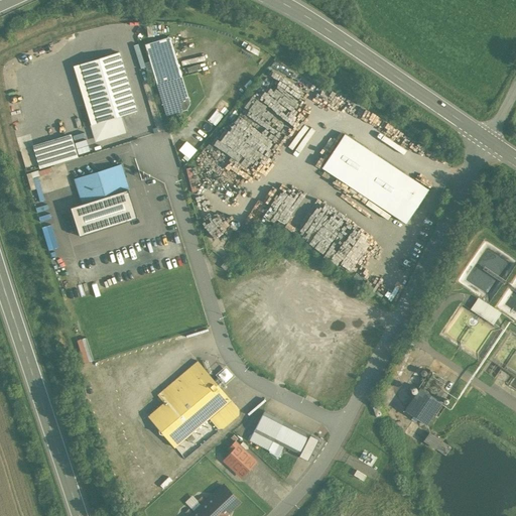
[(169,36),(145,44),(166,115),(177,112),(177,111),(175,106),(180,105),(178,100),(188,98),(169,36)]
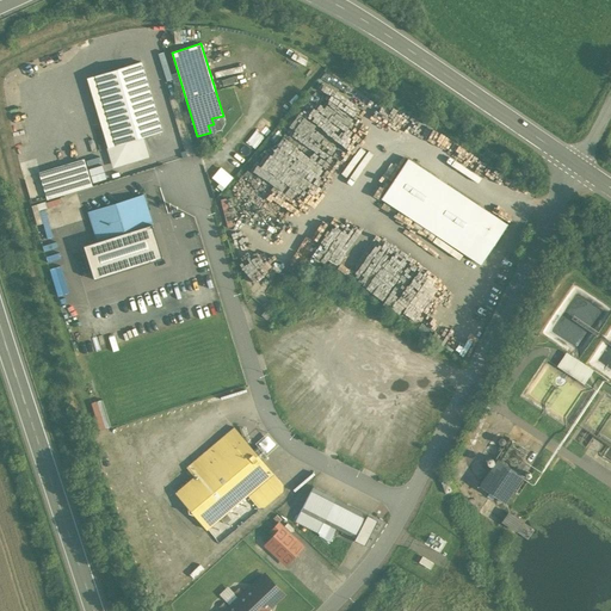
[(140,62),(88,78),(109,147),(133,140),(139,158),(155,153),(150,135),(161,131),(140,62)]
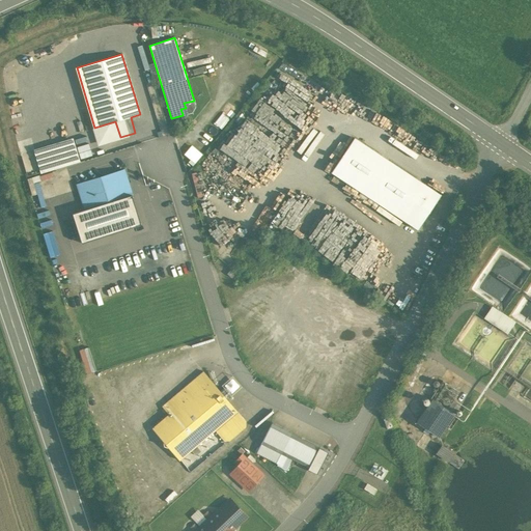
[(222,128),(230,118),(223,112),(215,121),(222,128)]
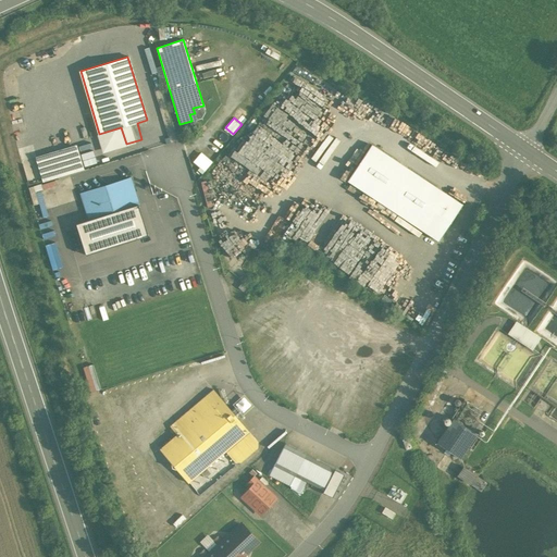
[(121,127),(99,134),(104,150),(126,144),(121,127)]
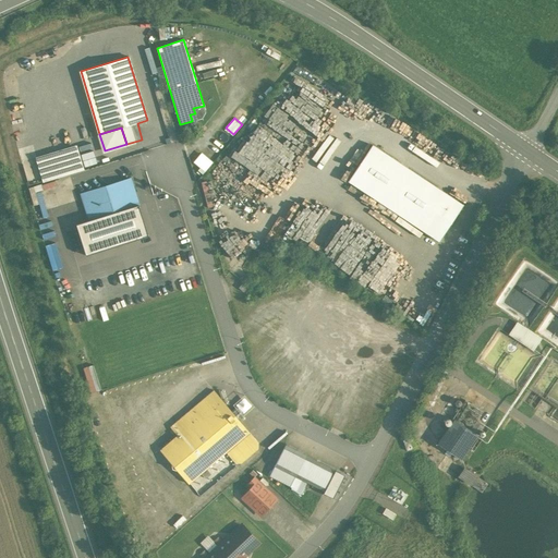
[(449,196),(372,145),(348,181),(425,232),(449,196)]
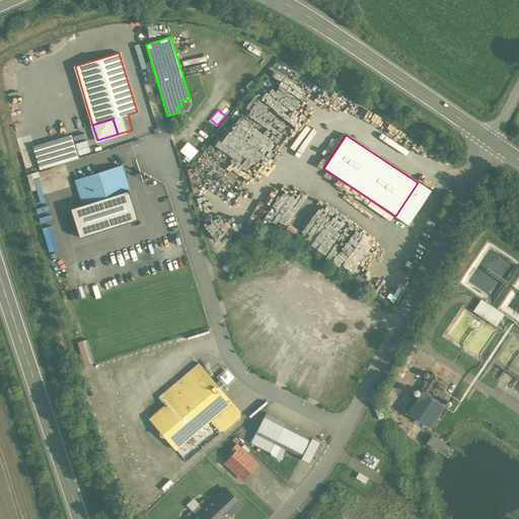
[(72,137),(33,148),(40,168),(78,157),(72,137)]
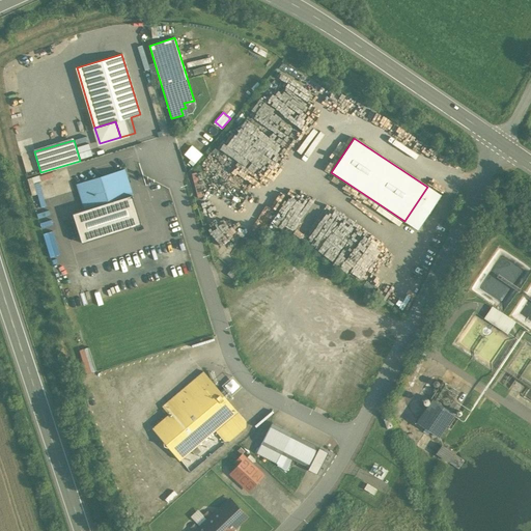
[(124,170),(78,185),(85,210),(132,195),(124,170)]
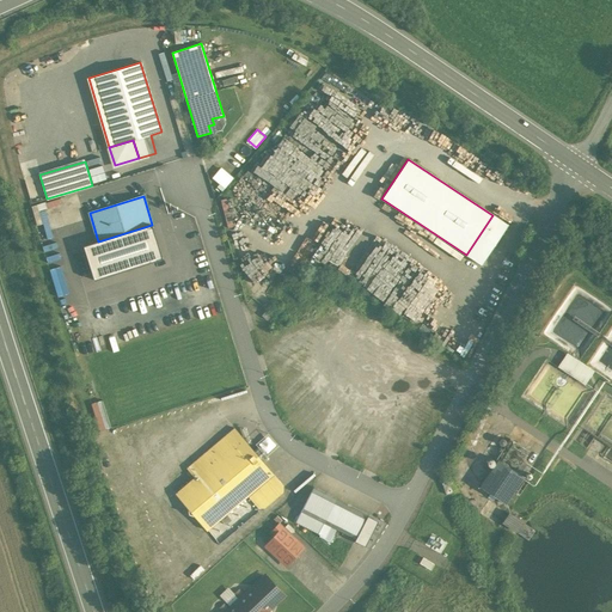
[(493,215),(466,255),(482,265),(508,225),(493,215)]
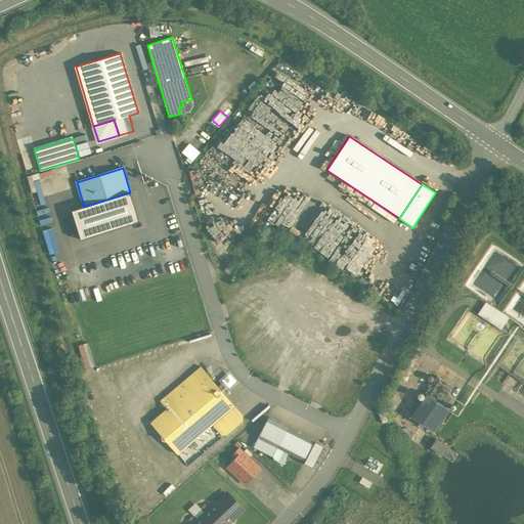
[(217,386),(201,366),(160,401),(167,409),(150,423),(177,454),(212,425),(220,434),(226,435),(243,421),(243,416),(234,406),(222,392),(227,388),(227,386),(224,383),(222,382),(217,386)]
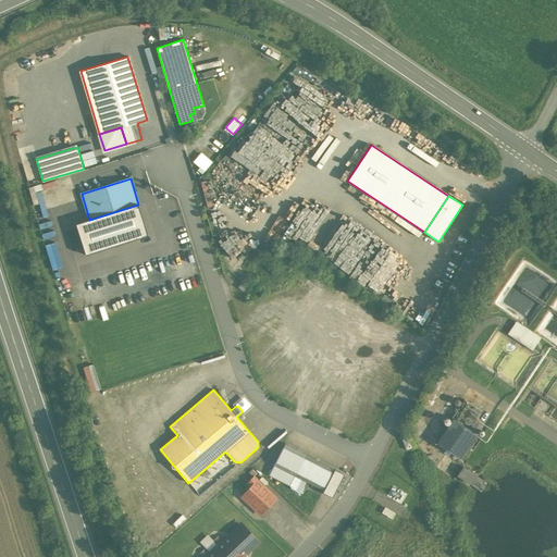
[(470,408),(470,406),(470,404),(469,403),(467,401),(466,401),(463,401),(462,403),(461,405),(461,406),(461,408),(462,409),(463,410),(466,410),(467,410),(469,409),(470,408)]
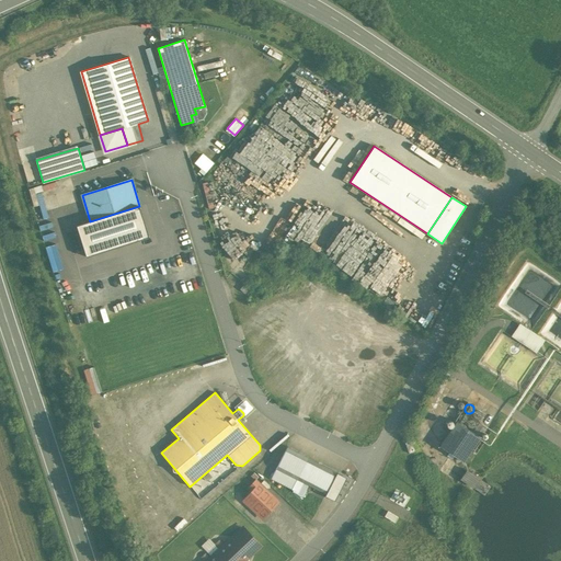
[(482,416),(482,415),(482,413),(481,412),(479,411),(478,411),(476,411),(474,412),(473,413),(473,415),(473,416),(474,419),(476,419),(478,420),(479,419),(481,419),(482,416)]
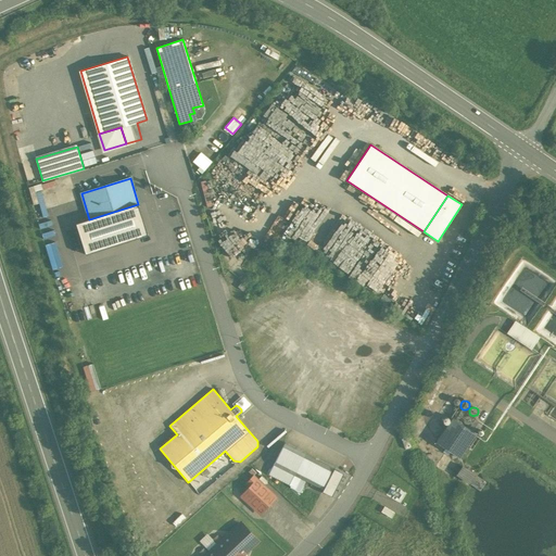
[(463,416),(464,414),(463,413),(462,411),(460,409),(458,409),(457,409),(456,411),(455,413),(454,414),(455,416),(456,417),(457,418),(459,418),(460,418),(462,417),(463,416)]
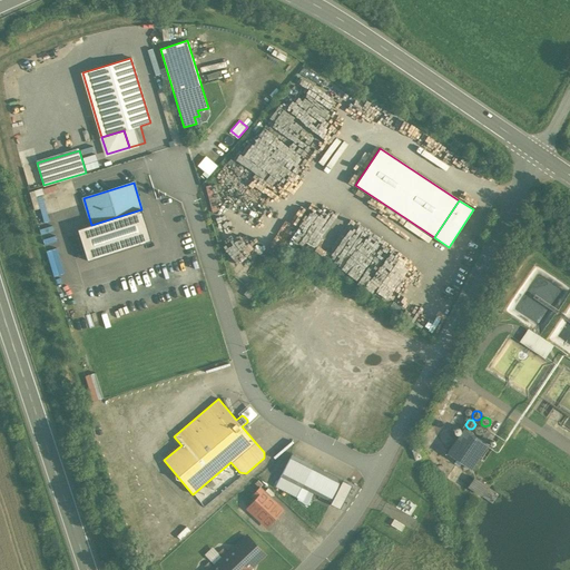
[(483,432),(483,431),(483,429),(482,428),(481,426),(479,426),(478,426),(475,428),(475,429),(474,431),(475,432),(477,434),(478,435),(479,435),(481,435),(482,434),(483,432)]
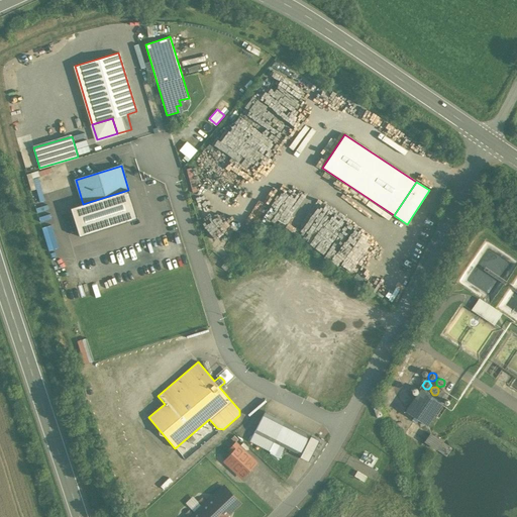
[(420,389),(405,411),(427,426),(442,403),(435,399),(420,389)]
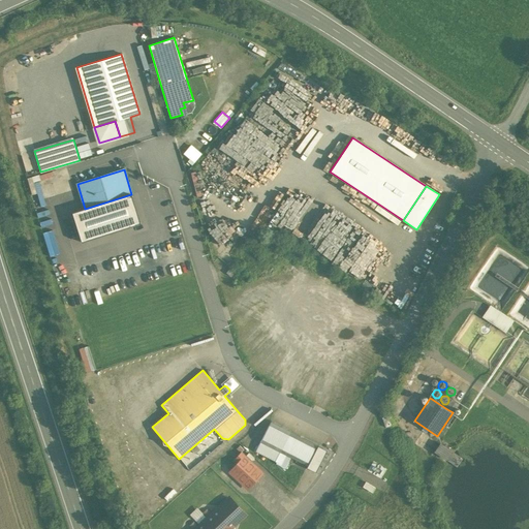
[(452,400),(445,408),(453,412),(458,404),(452,400)]
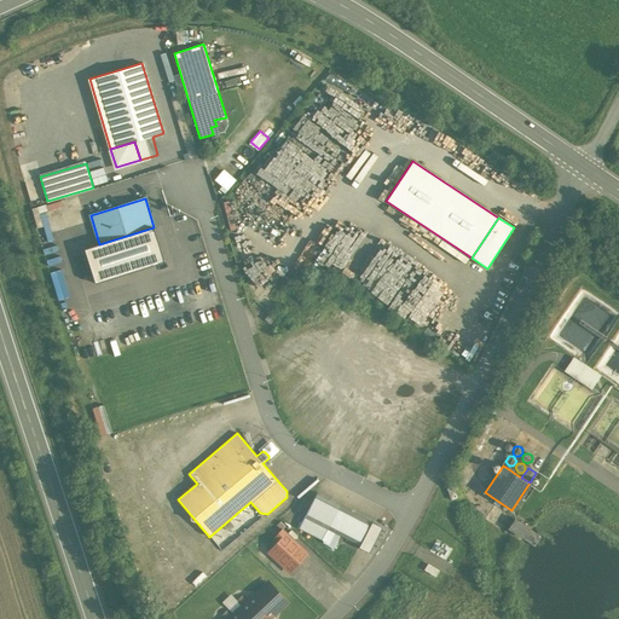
[(371,521),(316,493),(299,527),(322,539),(328,528),(329,530),(340,534),(359,545),(371,521)]
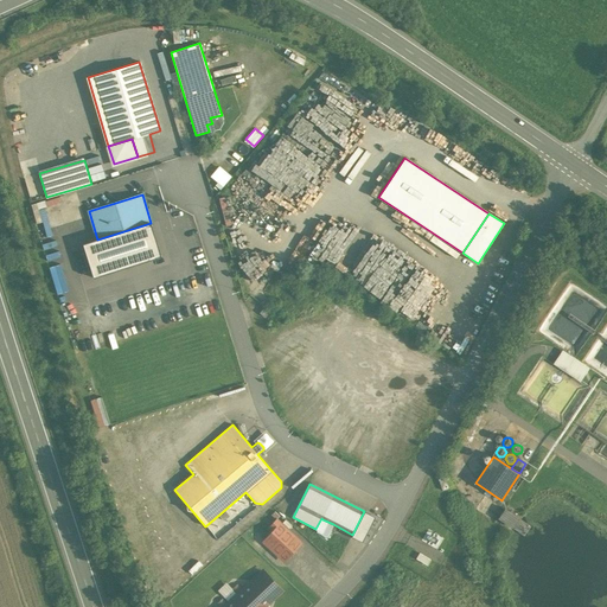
[(301,543),(276,519),(270,526),(274,530),(263,541),(270,548),(275,542),(289,556),(301,543)]
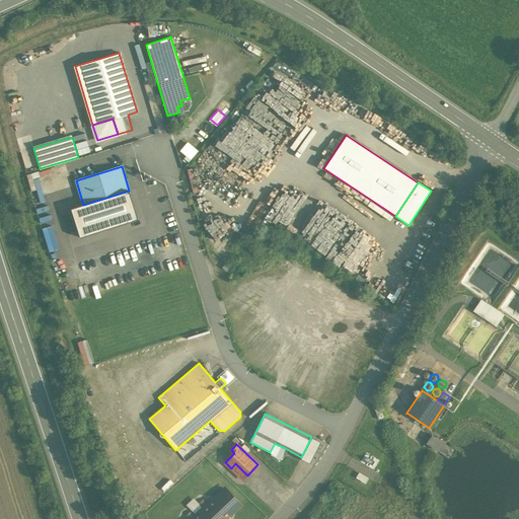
[(285,448),(276,444),(271,455),(280,459),(285,448)]
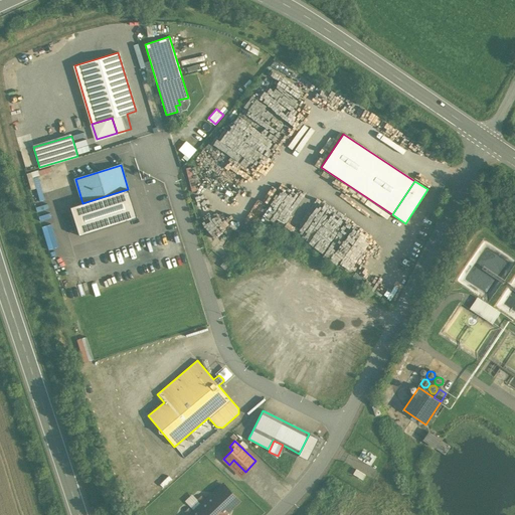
[(224,485),(207,501),(205,499),(188,514),(224,514),(225,514),(225,511),(238,499),(224,485)]
